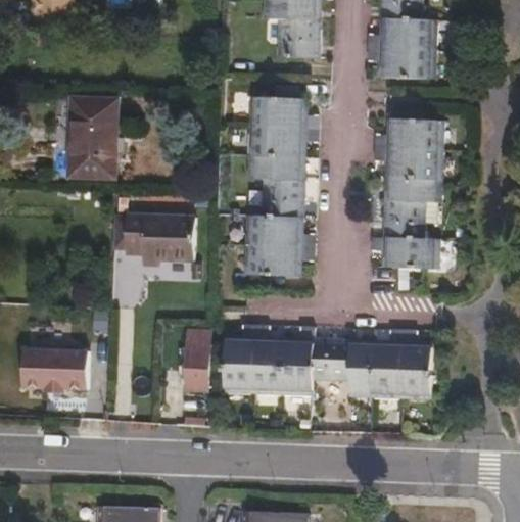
[(69,14),(69,0),(33,0),(33,14),(69,14)]
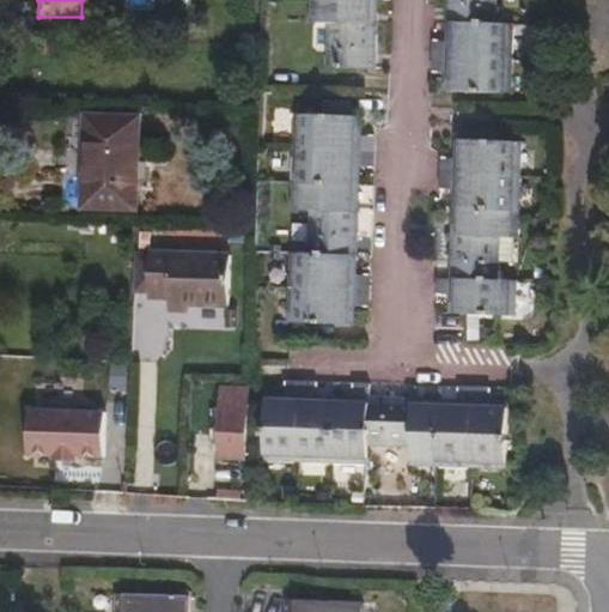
[(371,65),(371,31),(366,31),(366,0),(308,0),(308,29),(324,30),(324,65),(371,65)]
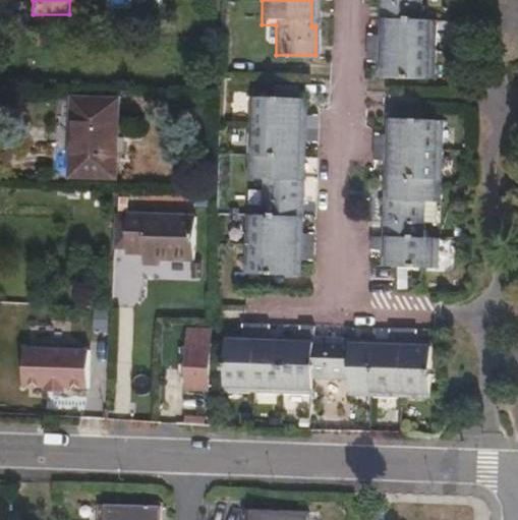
[(432,77),(434,19),(417,18),(417,0),(379,0),(379,17),(383,18),(384,30),(390,31),(389,64),(383,64),(383,76),(432,77)]
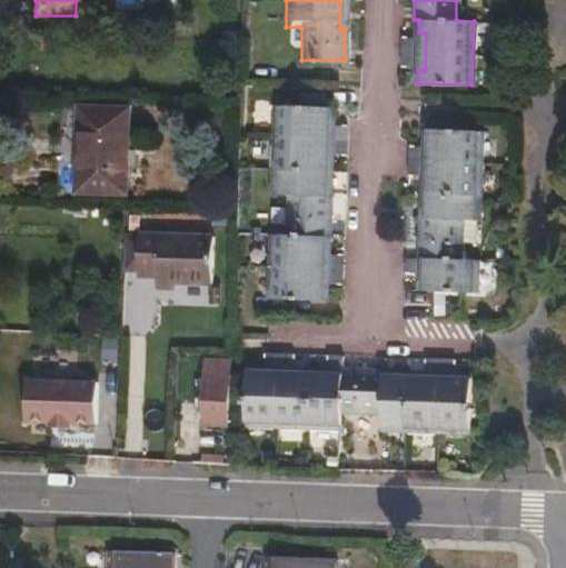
[(314,287),(315,250),(324,249),(325,236),(330,236),(331,205),(326,205),(327,158),(319,158),(320,119),(328,118),(328,106),(272,103),(270,196),(287,197),(286,233),(268,233),(267,299),(321,300),(321,288),(314,287)]
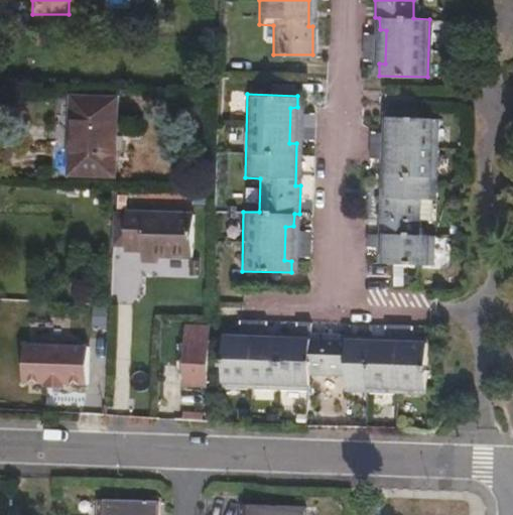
[(110,173),(113,99),(70,98),(68,171),(110,173)]
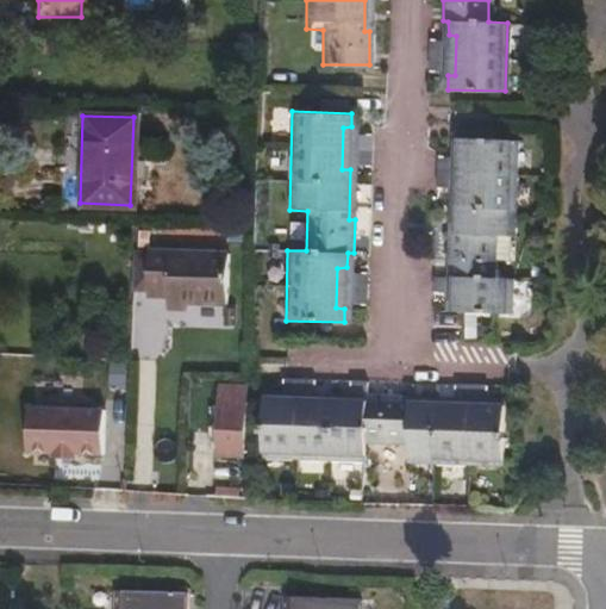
[(497,266),(498,240),(510,241),(514,241),(518,141),(457,140),(457,153),(464,155),(463,194),(455,194),(454,247),(449,246),(448,281),(460,281),(460,300),(453,300),(451,314),(512,315),(513,284),(498,283),(497,266)]
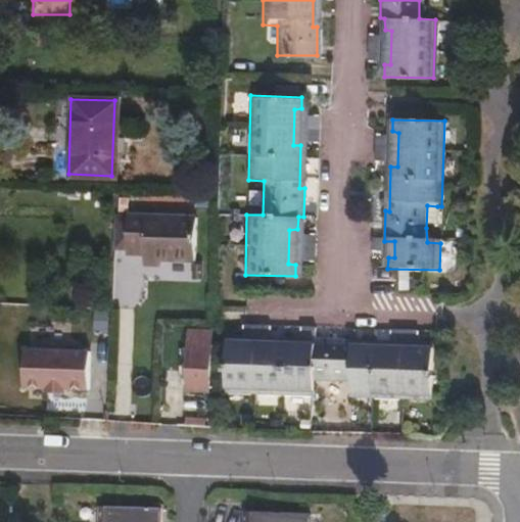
[(437,227),(437,206),(427,205),(426,228),(437,227)]
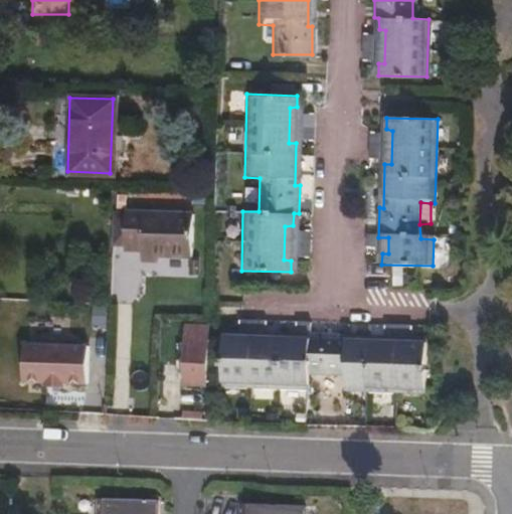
[(192,257),(193,213),(112,209),(111,244),(124,243),(126,247),(141,247),(141,252),(157,253),(157,254),(192,257)]
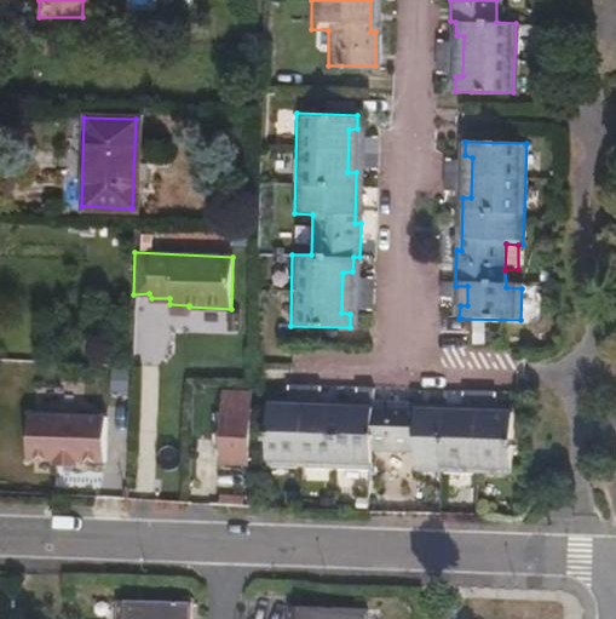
[(246,462),(247,390),(222,390),(220,462),(246,462)]
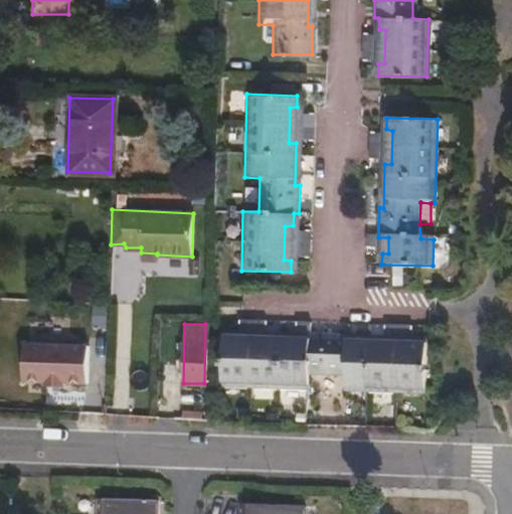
[(269,344),(234,342),(235,335),(225,334),(222,384),(306,389),(307,375),(343,376),(343,390),(425,394),(427,345),(414,345),(414,349),(413,351),(380,350),(379,342),(338,341),(338,336),(308,335),(308,339),(269,337),(269,344)]
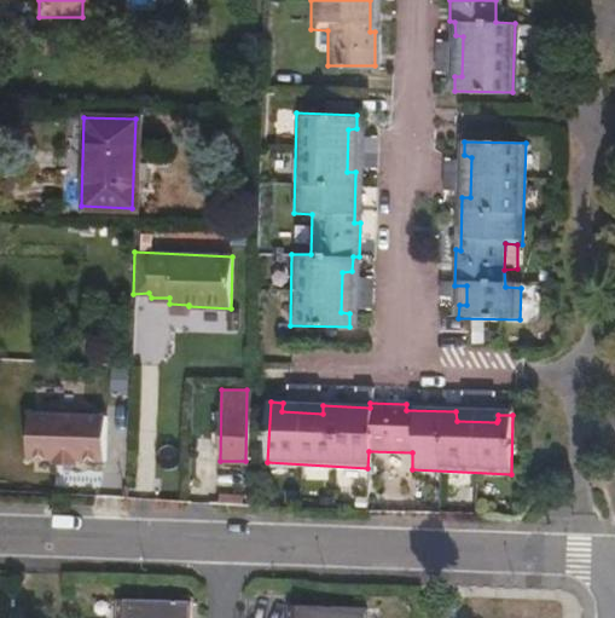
[(99,416),(24,414),(22,460),(48,461),(48,467),(73,468),(73,462),(97,462),(99,416)]
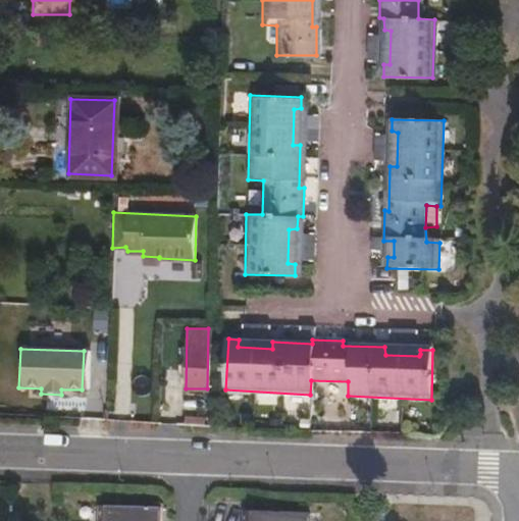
[(160,520),(161,514),(98,511),(97,520),(160,520)]
